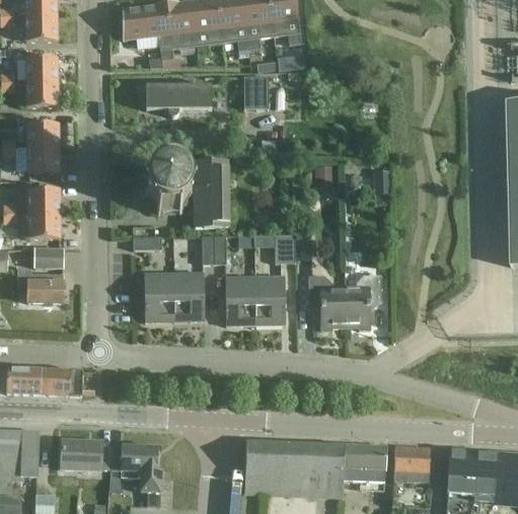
[(23,0),(24,16),(58,13),(58,0),(23,0)]
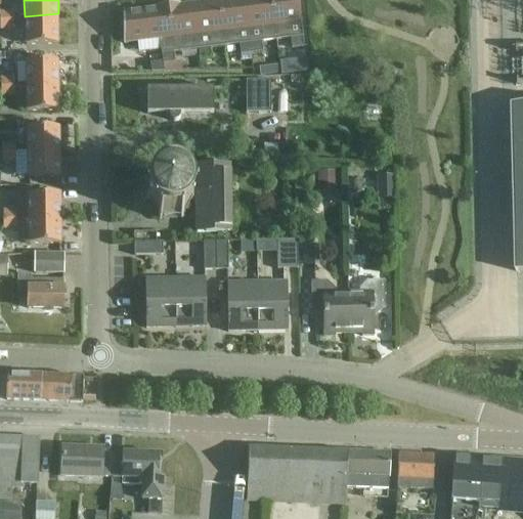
[(193,0),(180,1),(179,0),(168,1),(174,58),(175,58),(174,48),(199,45),(200,55),(201,55),(193,0)]
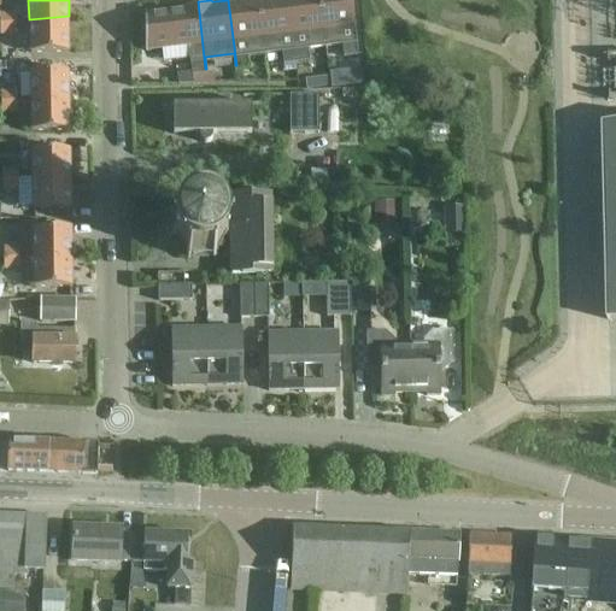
[(248,52),(264,50),(259,0),(228,0),(236,65),(250,63),(248,52)]
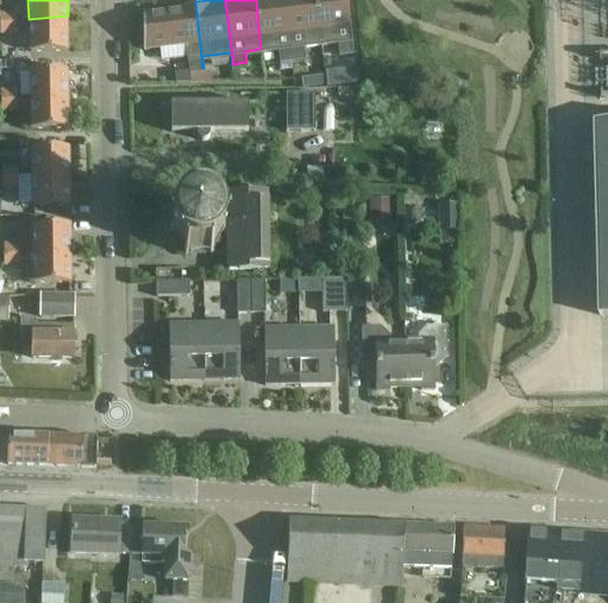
[(256,0),(261,49),(279,46),(280,58),(293,57),(286,0),(256,0)]
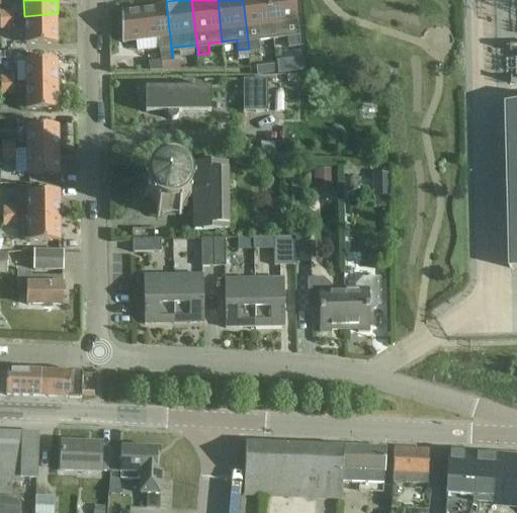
[(259,36),(272,35),(268,0),(243,0),(249,49),(260,47),(259,36)]
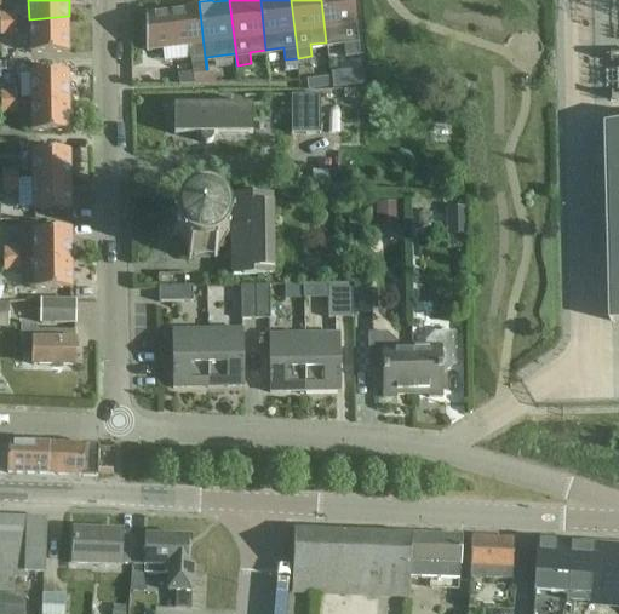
[(345,52),(360,51),(354,0),(321,0),(326,42),(344,40),(345,52)]
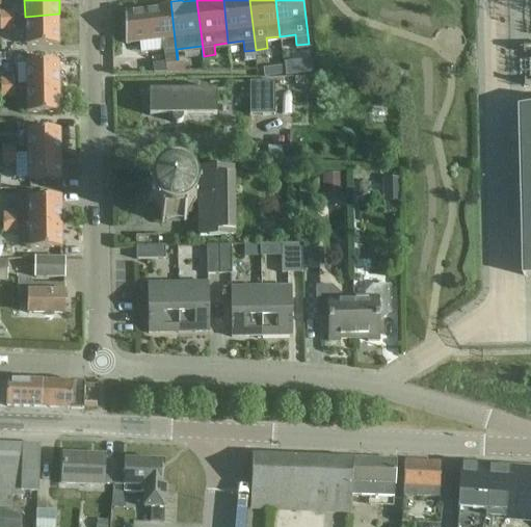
[(165,60),(177,59),(170,1),(159,2),(159,4),(127,8),(125,8),(126,40),(127,40),(162,35),(165,58),(165,60)]
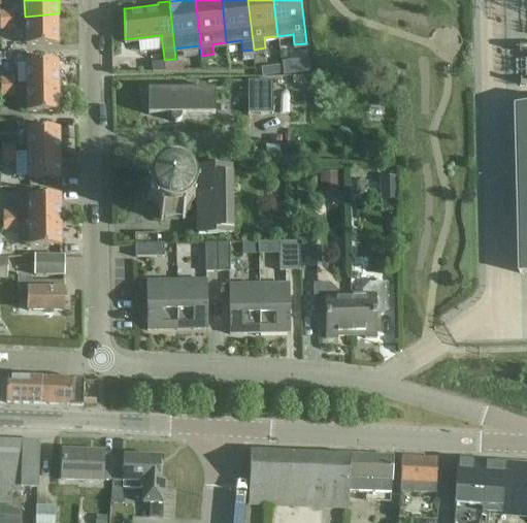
[(0,15),(14,15),(14,5),(0,6),(0,8),(0,7),(0,15)]
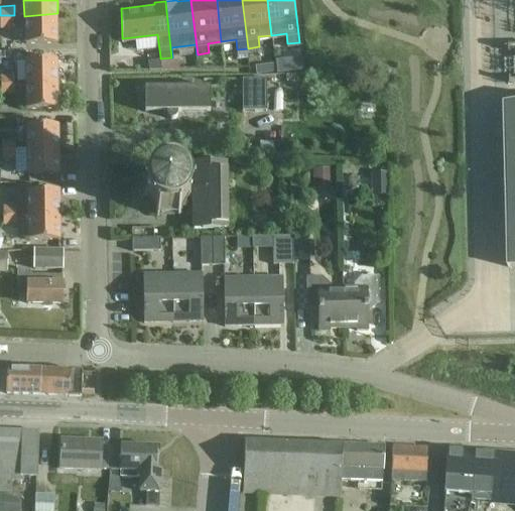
[(57,39),(57,13),(24,16),(24,39),(57,39)]
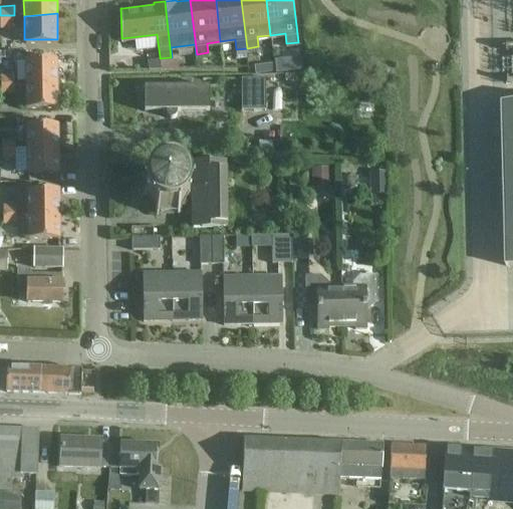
[(14,25),(14,15),(0,15),(0,25),(14,25)]
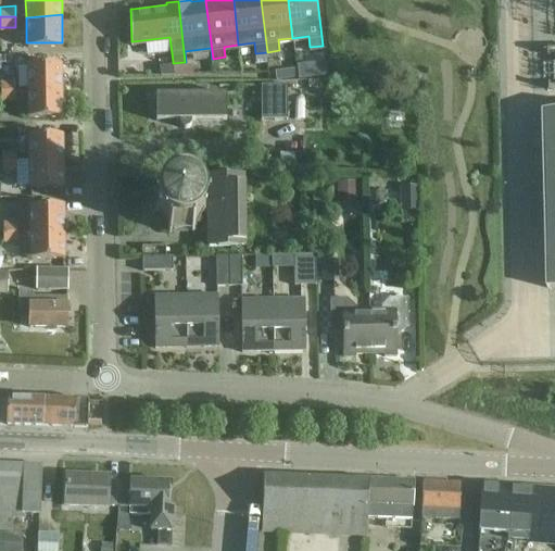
[(325,58),(313,59),(315,73),(326,72),(325,58)]
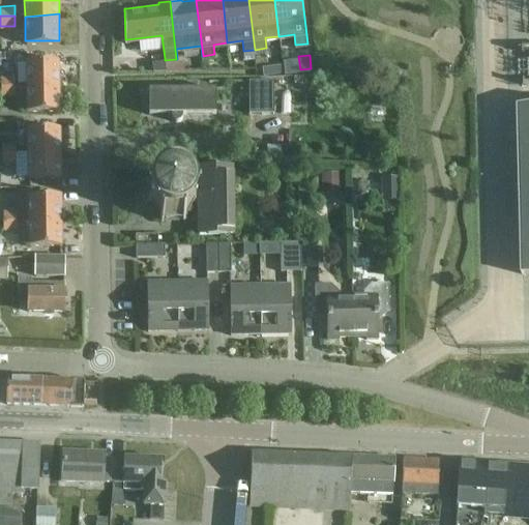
[(26,57),(26,83),(60,82),(60,57),(26,57)]
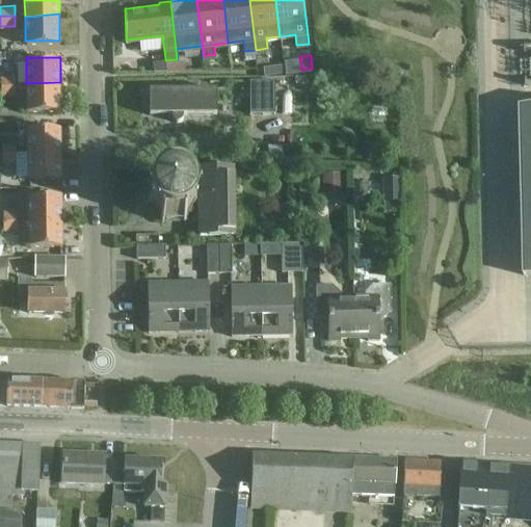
[(153,59),(154,68),(154,70),(166,69),(166,68),(165,60),(165,58),(153,59)]
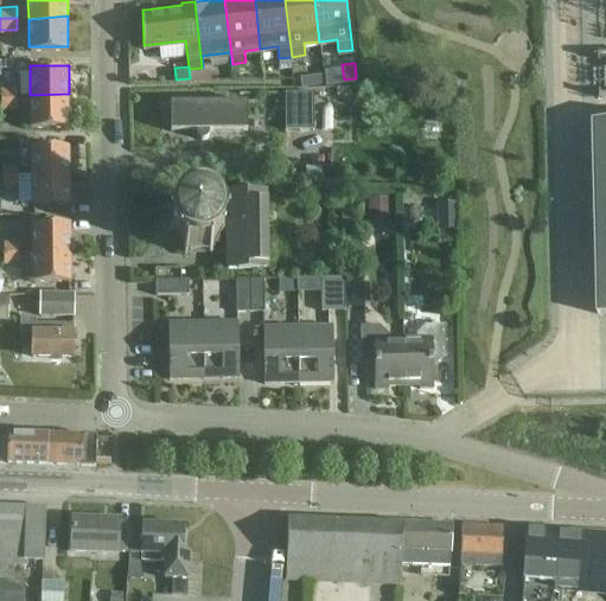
[(323,70),(313,71),(314,82),(324,81),(323,70)]
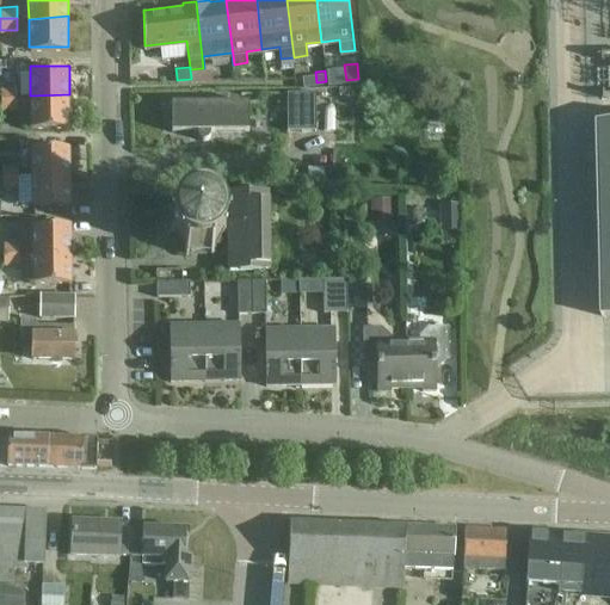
[(1,85),(1,96),(17,97),(17,85),(1,85)]
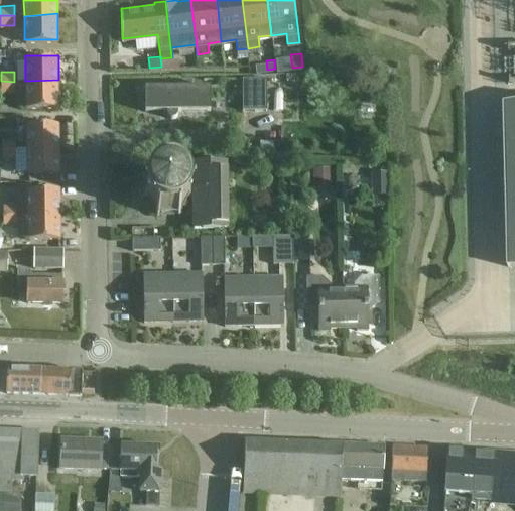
[(243,75),(243,108),(267,107),(267,75),(243,75)]
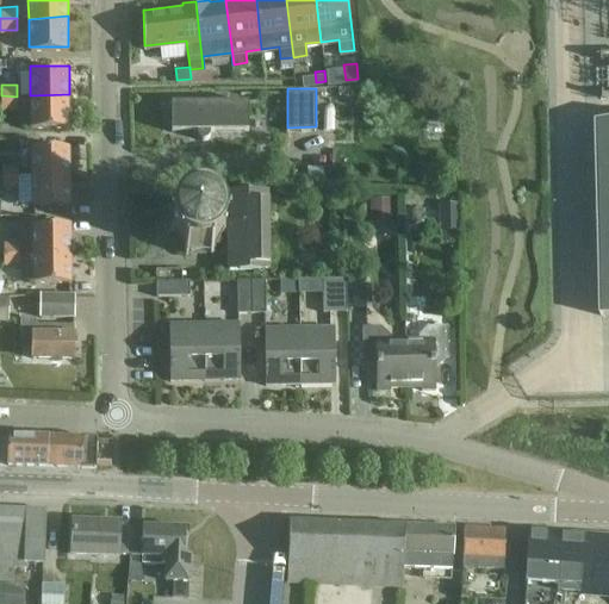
[(69,124),(69,94),(30,95),(30,124),(69,124)]
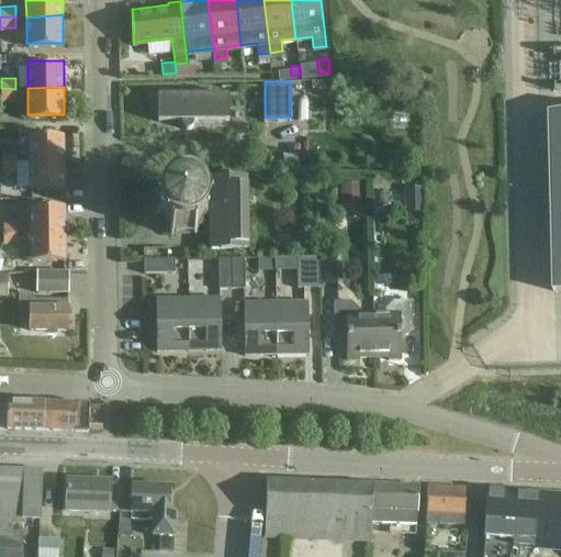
[(17,98),(15,89),(1,88),(1,98),(17,98)]
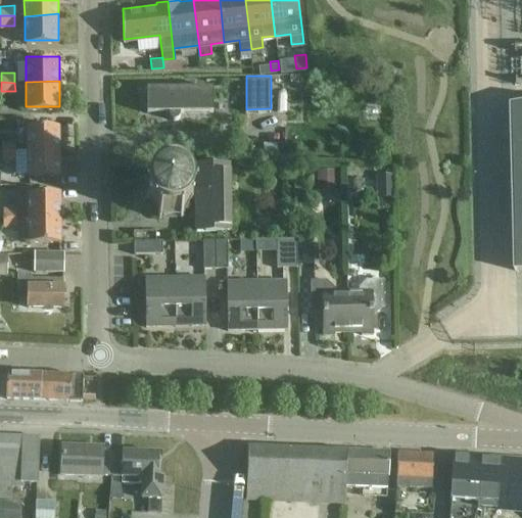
[(170,109),(170,112),(170,114),(171,115),(172,115),(174,116),(176,116),(177,116),(179,115),(180,113),(181,109),(214,109),(214,85),(147,85),(147,109),(170,109)]
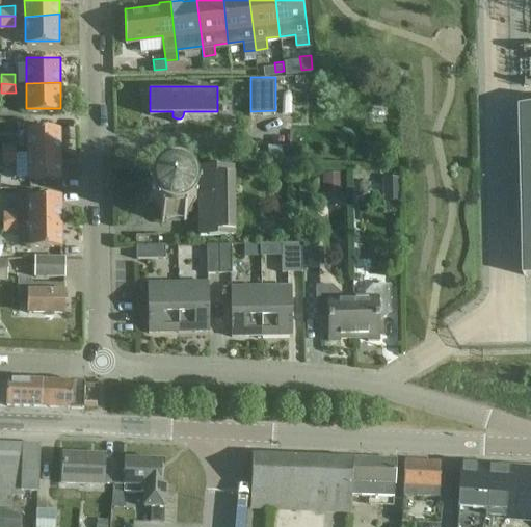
[(27,125),(27,151),(61,151),(61,125),(27,125)]
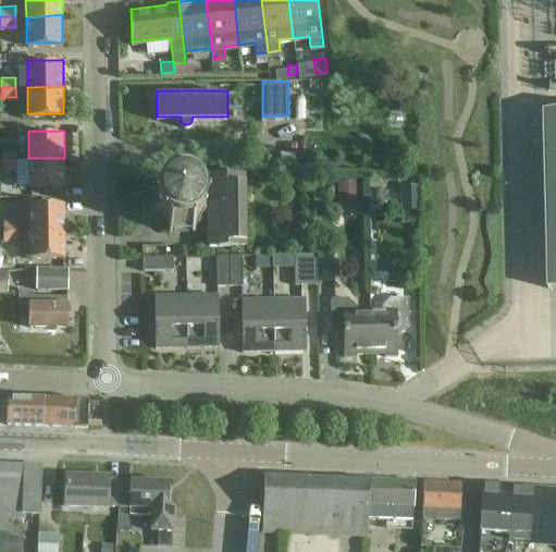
[(1,148),(1,157),(16,157),(16,147),(1,148)]
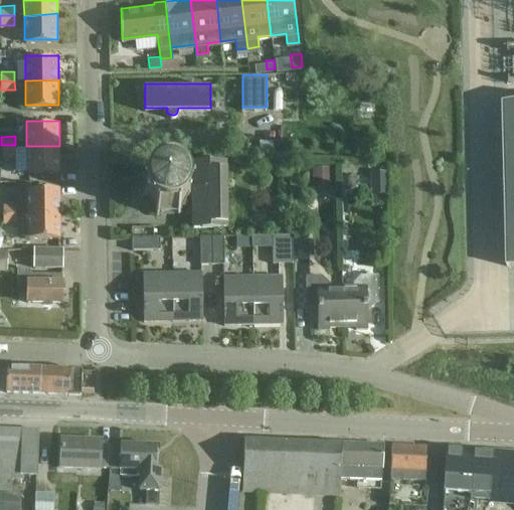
[(16,155),(15,145),(1,145),(1,155),(16,155)]
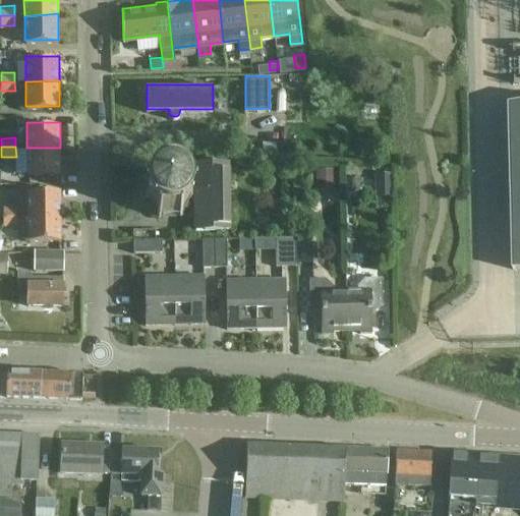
[(61,172),(60,148),(26,148),(27,172),(61,172)]
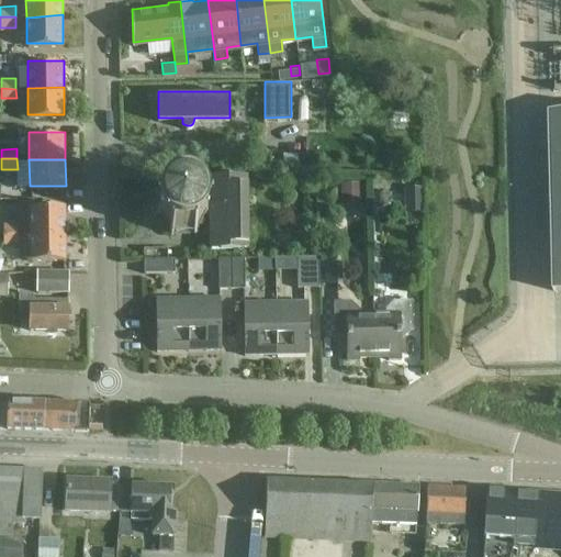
[(209,175),(210,245),(250,244),(249,175),(209,175)]
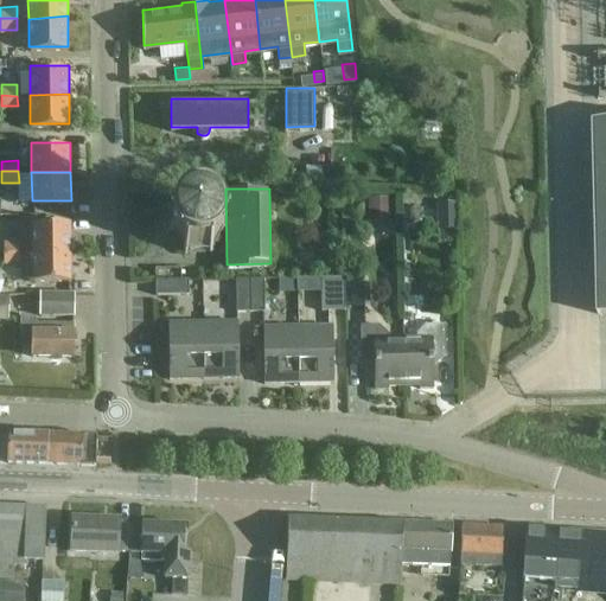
[(391,193),(369,193),(368,218),(391,218),(391,193)]
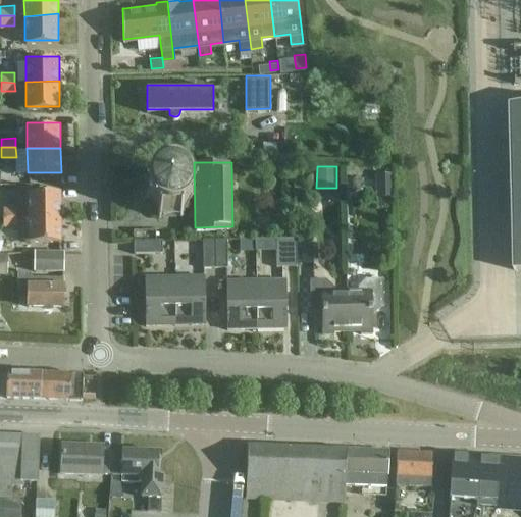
[(393,170),(375,171),(376,186),(394,186),(393,170)]
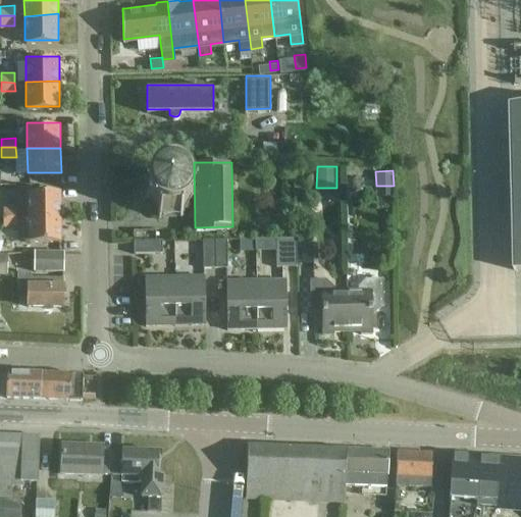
[(147,192),(147,197),(147,199),(149,204),(152,209),(155,211),(159,214),(161,215),(165,216),(171,216),(175,215),(179,214),(184,211),(187,209),(188,207),(191,203),(192,200),(193,196),(193,193),(193,189),(192,186),(190,182),(189,179),(187,177),(183,174),(181,173),(176,171),(173,171),(166,171),(163,171),(158,173),(155,175),(154,177),(150,182),(149,185),(148,188),(147,192)]
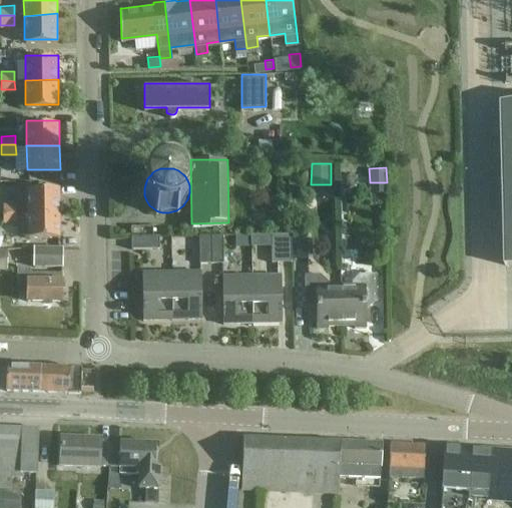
[(27,185),(27,210),(60,212),(60,185),(27,185)]
